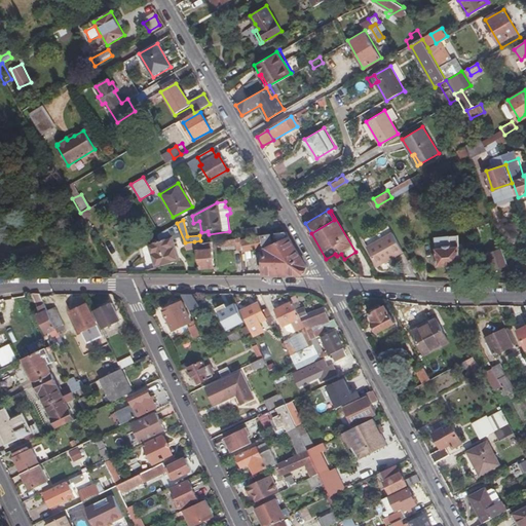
[(246,236),(259,234),(259,226),(246,227),(246,236)]
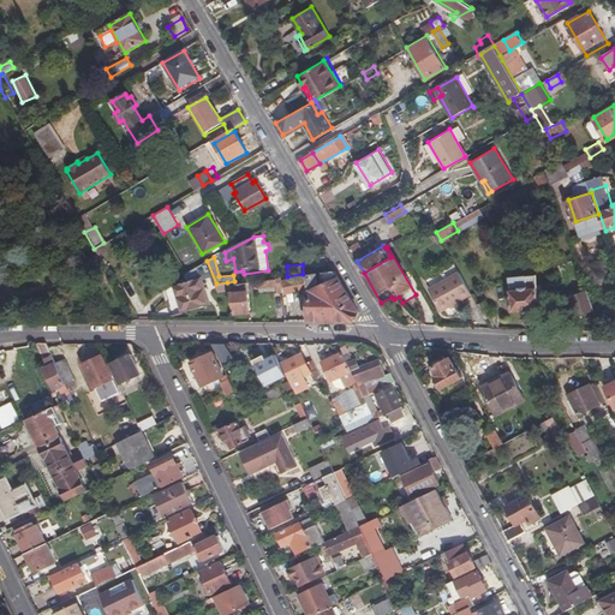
[(532,266),(506,268),(511,311),(538,308),(532,266)]
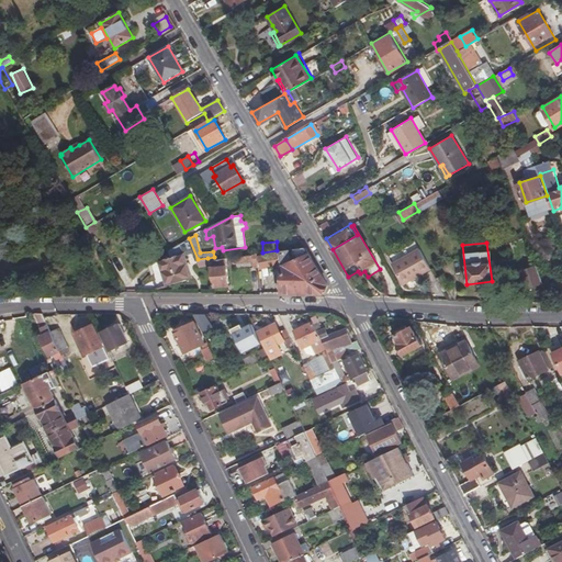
[(168,250),(170,257),(178,282),(190,278),(179,244),(169,249),(168,250)]
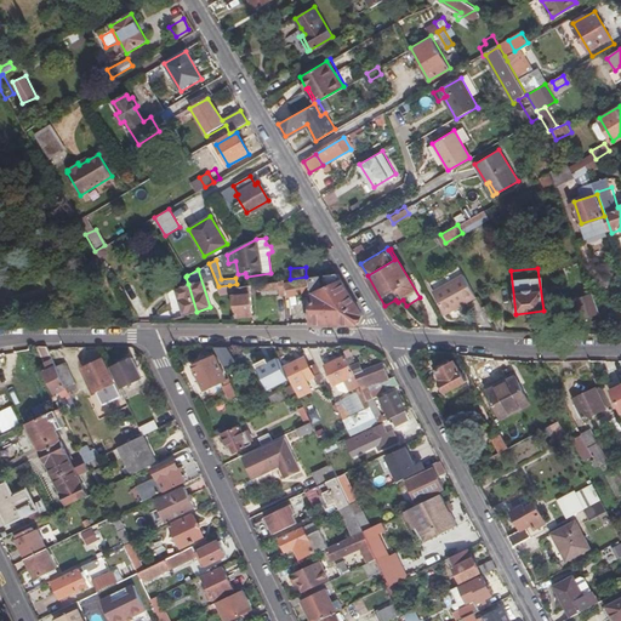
[(360,314),(336,273),(307,277),(307,279),(288,283),(289,292),(311,289),(313,291),(309,323),(354,324),(360,314)]
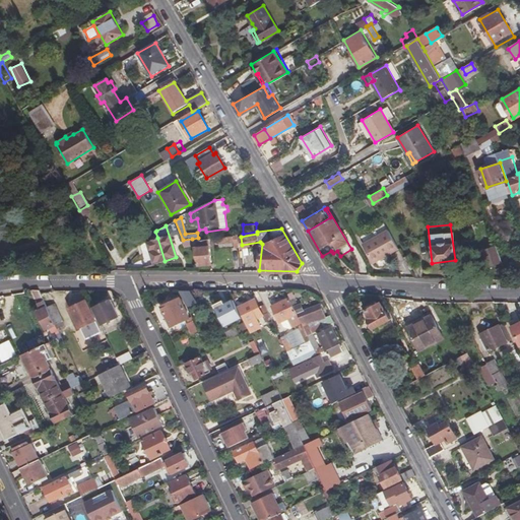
[(398,249),(388,230),(362,244),(373,263),(398,249)]
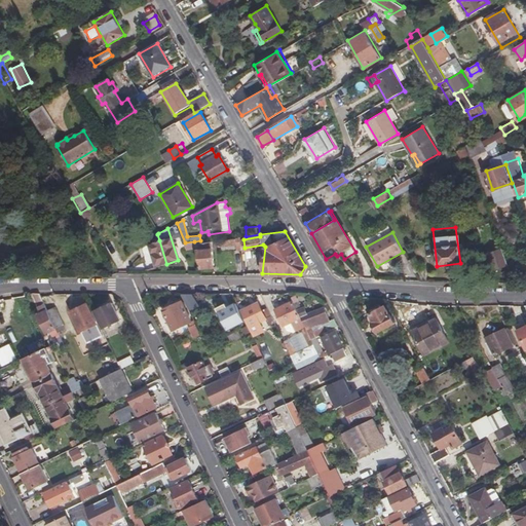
[(156,267),(166,264),(159,240),(149,245),(156,267)]
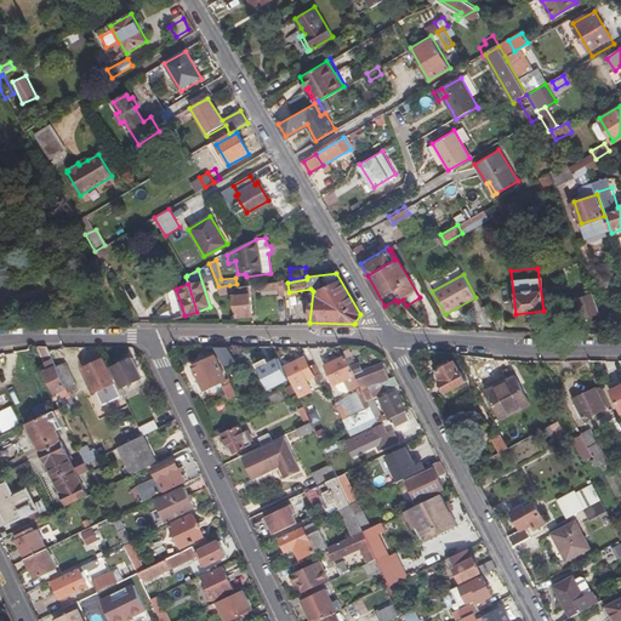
[(237,314),(252,312),(246,284),(237,284),(229,285),(231,290),(237,314)]
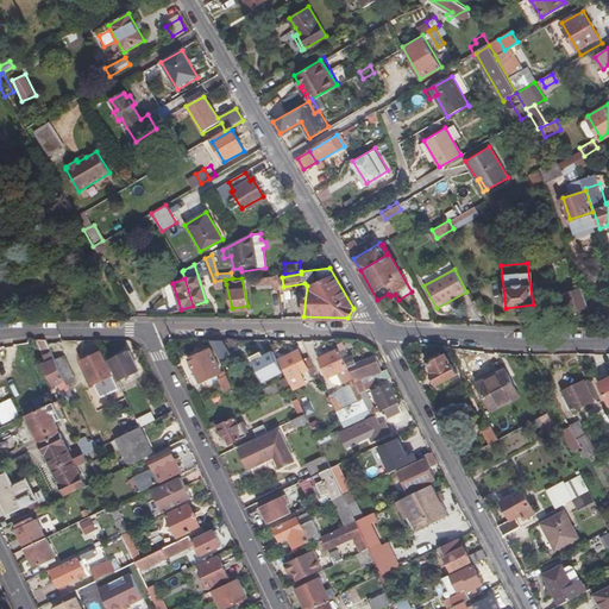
[(586,305),(581,286),(563,292),(569,311),(586,305)]
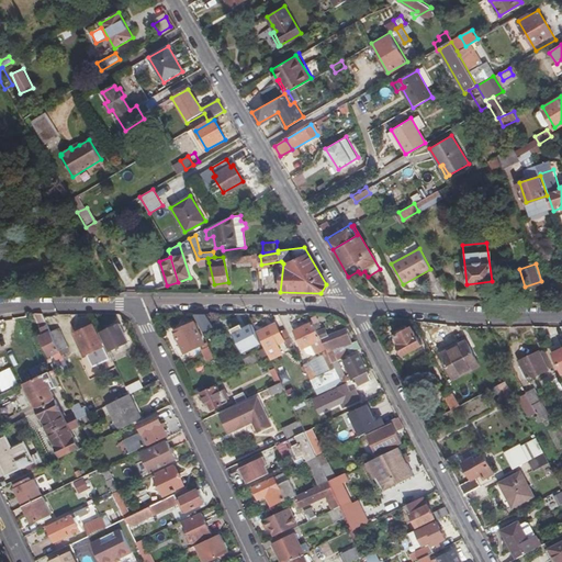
[(446,280),(438,283),(446,296),(453,292),(446,280)]
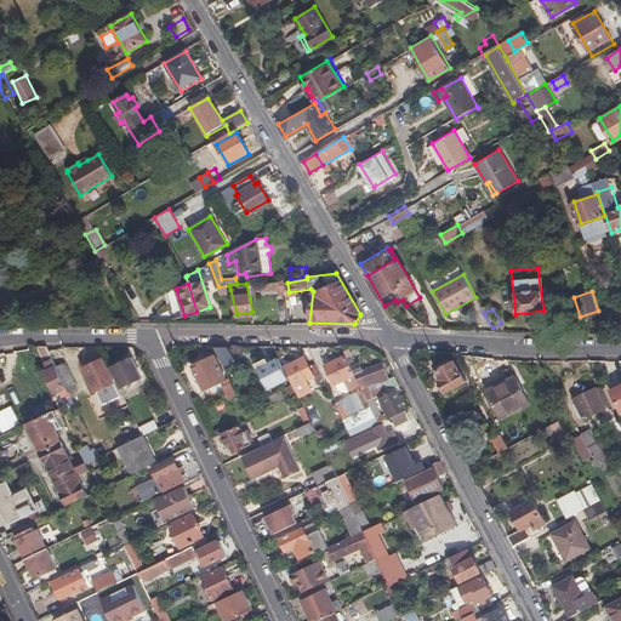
[(67,387),(56,366),(46,347),(39,347),(46,363),(45,363),(49,370),(45,371),(56,392),(67,387)]
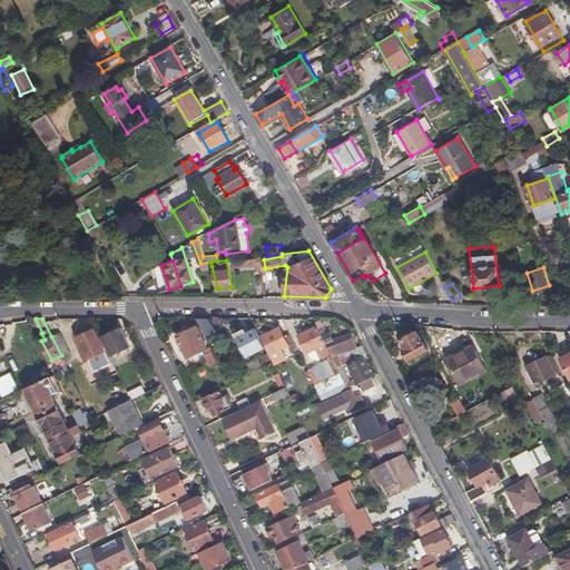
[(196,318),(205,336),(215,332),(208,318),(196,318)]
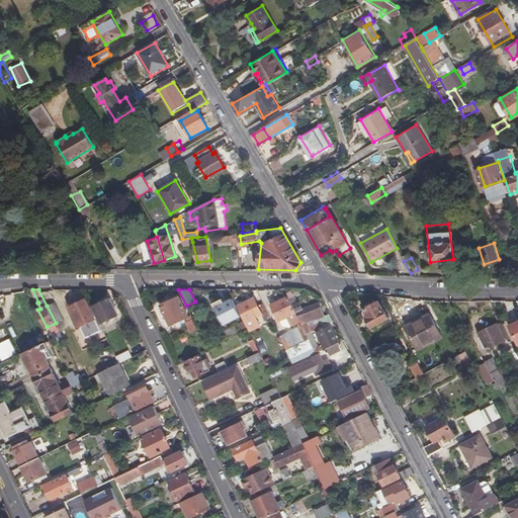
[(187,317),(188,317),(179,297),(178,297),(176,293),(168,297),(170,301),(160,306),(170,325),(187,317)]
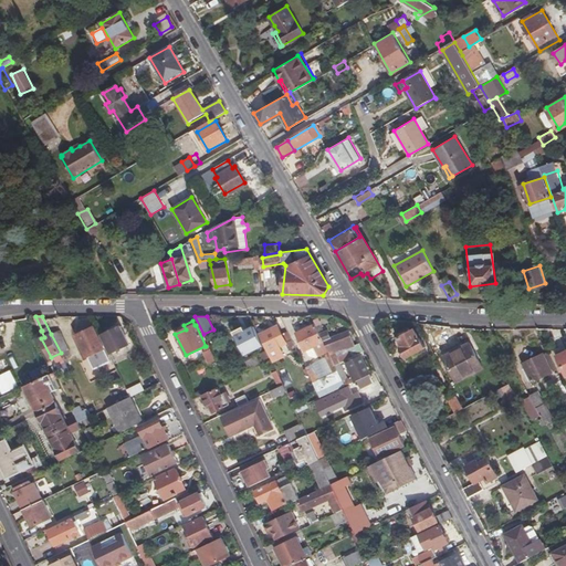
[(304,348),(322,339),(320,333),(315,324),(297,333),(304,348)]
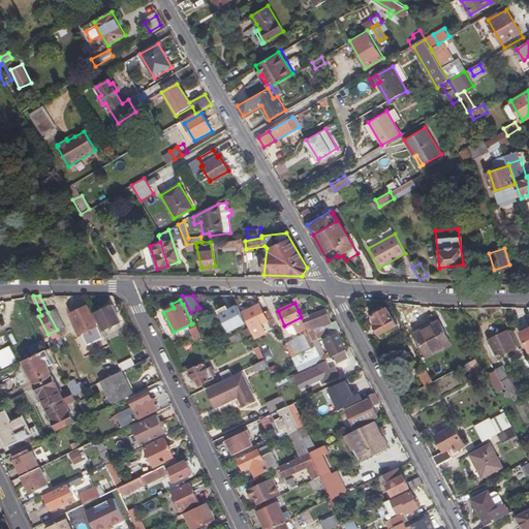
[(71,312),(81,332),(96,324),(87,305),(71,312)]
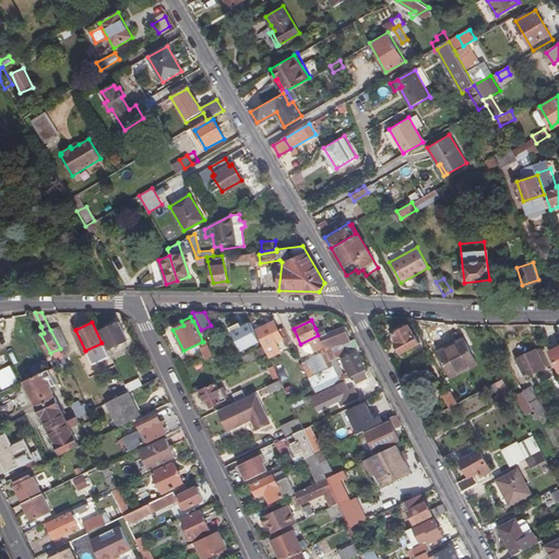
[(119,322),(99,331),(107,348),(127,340),(119,322)]
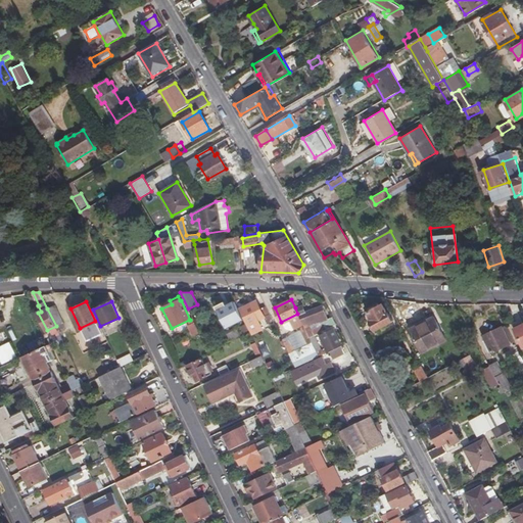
[(226,328),(242,320),(233,301),(225,305),(223,302),(214,306),(226,328)]
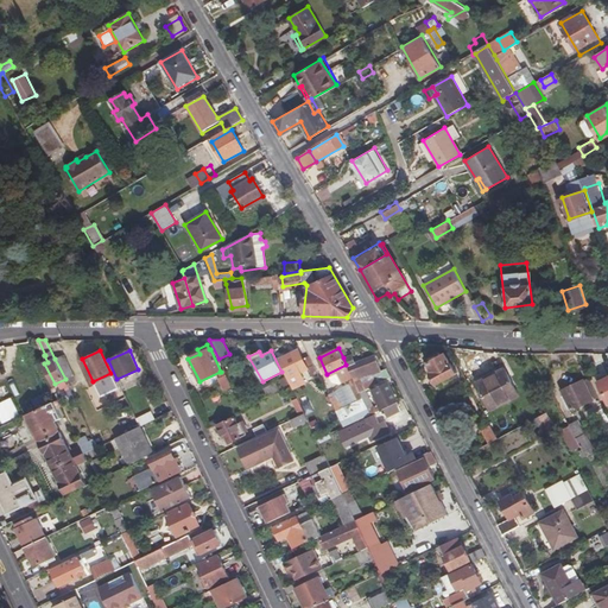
[(277,359),(285,375),(304,367),(308,375),(316,372),(309,356),(301,360),(296,350),(277,359)]
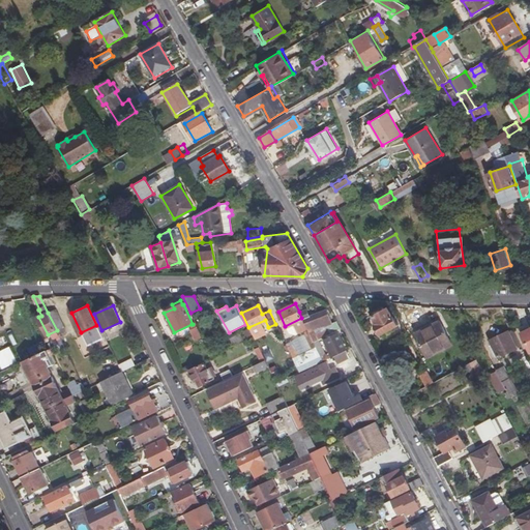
[(386,308),(373,316),(377,323),(375,325),(380,334),(398,325),(392,316),(390,316),(386,308)]
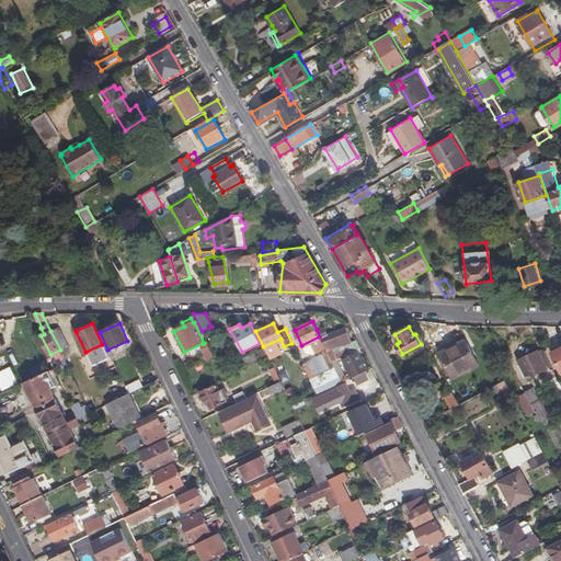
[(59,328),(50,331),(60,350),(63,354),(69,351),(59,328)]
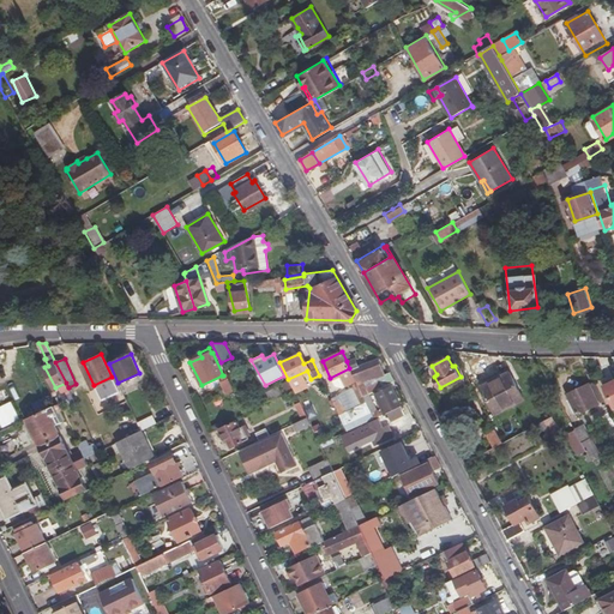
[(392,375),(389,371),(384,373),(378,360),(357,366),(354,359),(347,361),(349,368),(356,384),(375,377),(380,386),(395,380),(392,375)]
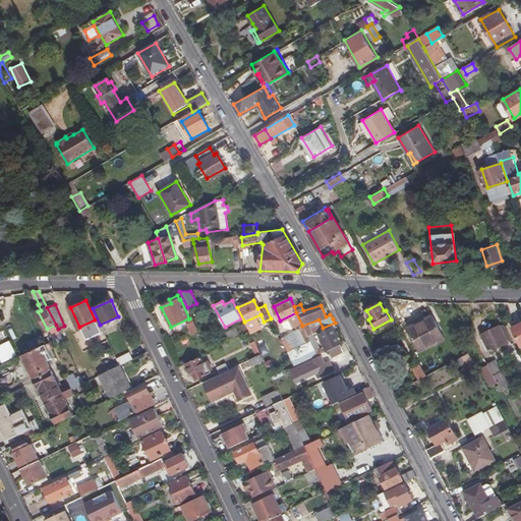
[(423,315),(407,325),(421,351),(444,340),(431,315),(424,320),(423,315)]
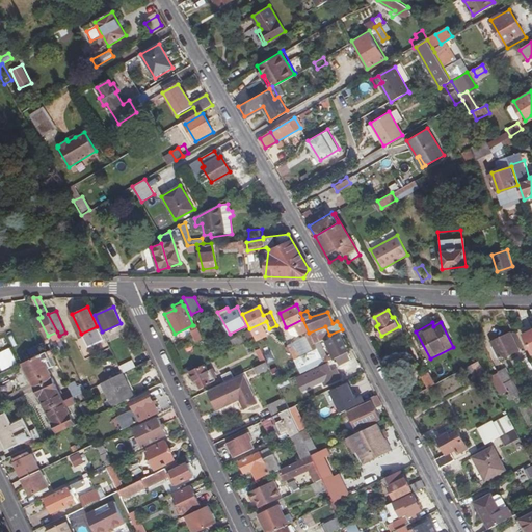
[(198,329),(194,331),(190,334),(194,342),(203,338),(198,329)]
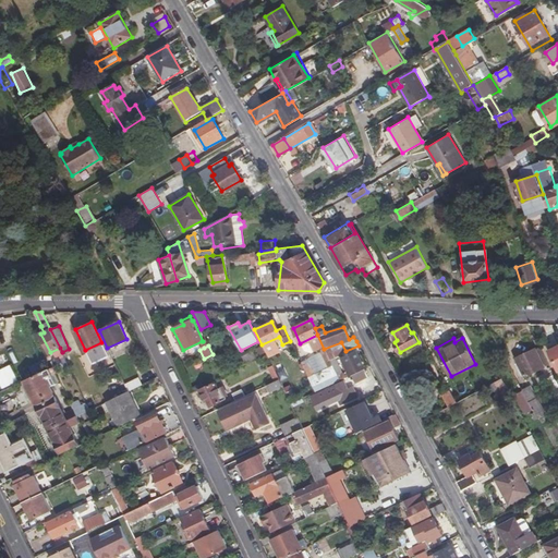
[(259,359),(267,355),(263,346),(255,349),(259,359)]
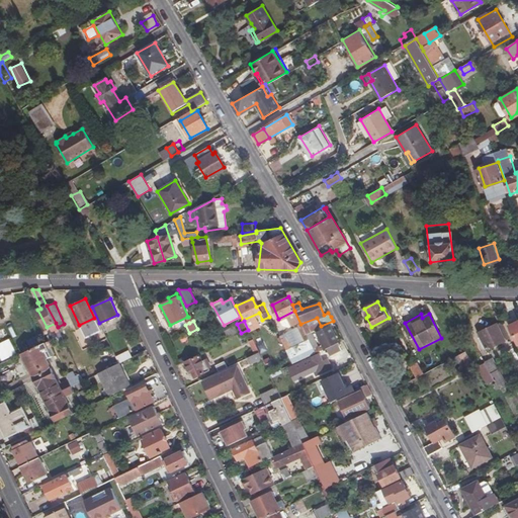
[(501,322),(498,324),(505,338),(508,337),(501,322)]
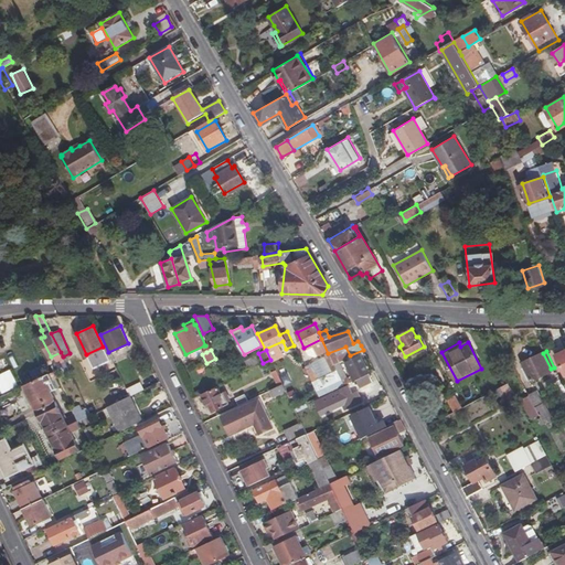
[(551,369),(543,353),(523,363),(525,368),(523,369),(529,379),(551,369)]
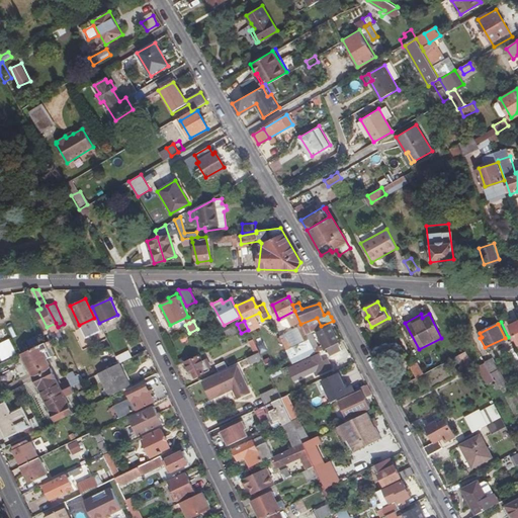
[(324,348),(338,341),(330,327),(318,333),(323,345),(320,346),(319,345),(317,346),(310,332),(306,334),(315,353),(324,348)]
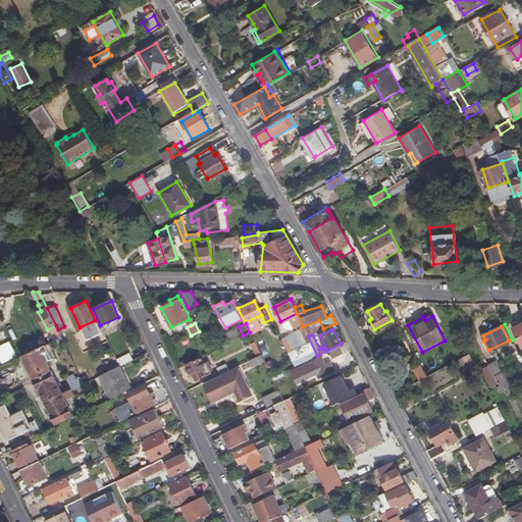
[(280,337),(286,352),(293,349),(286,334),(280,337)]
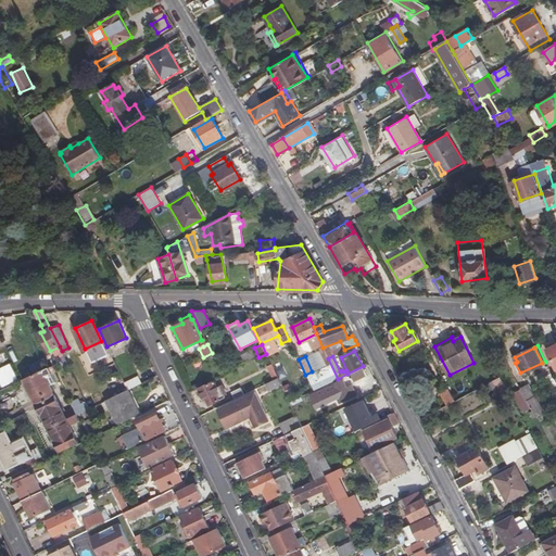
[(76,416),(73,409),(63,414),(50,386),(55,382),(51,375),(55,373),(53,368),(52,366),(24,379),(60,453),(78,444),(68,426),(78,420),(76,416)]
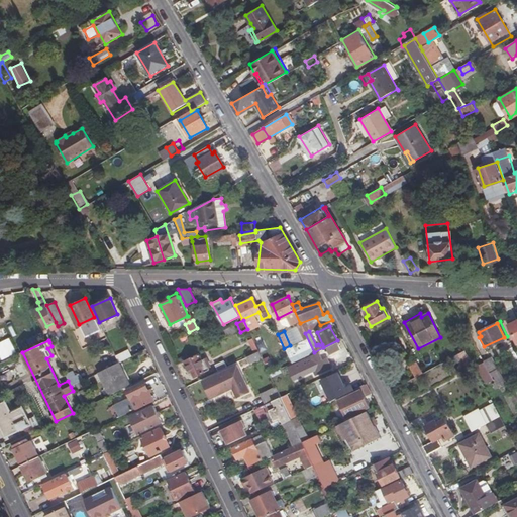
[(337,340),(323,347),(328,355),(339,350),(336,343),(337,340)]
